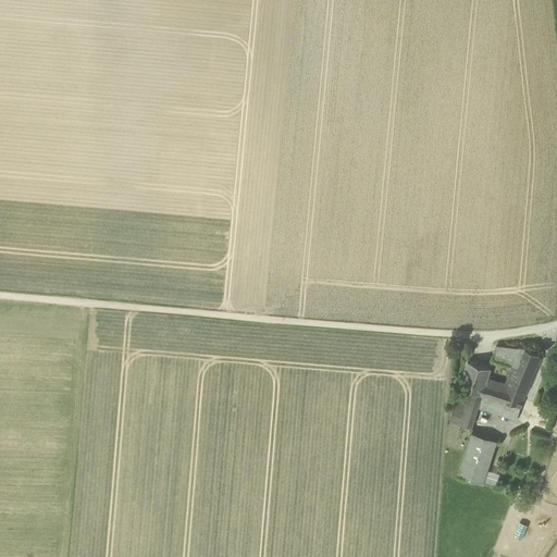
[(487,378),(482,394),(520,406),(542,355),(524,348),(496,345),(492,359),(512,364),(506,384),(487,378)]
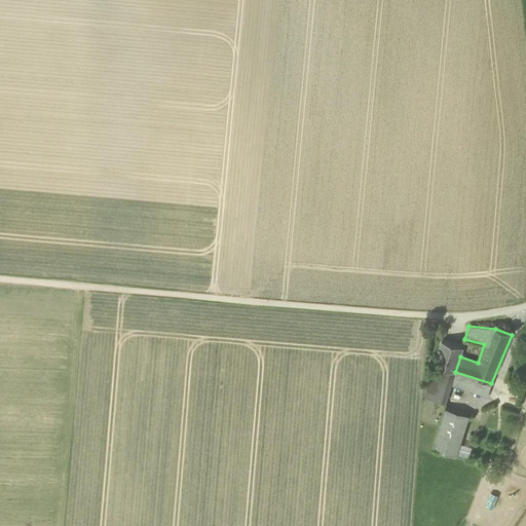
[(435,366),(455,372),(460,357),(463,347),(442,341),(435,366)]
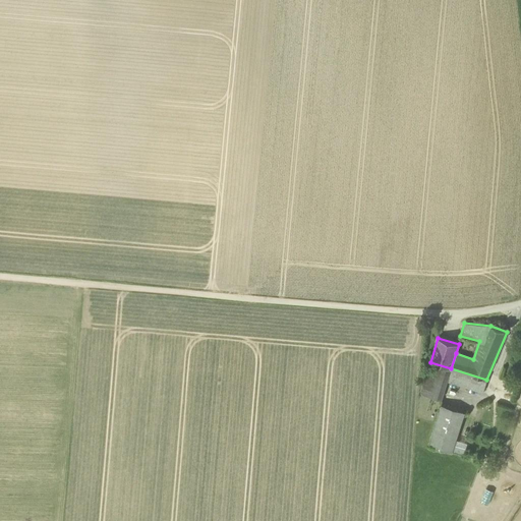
[(448,379),(451,368),(430,362),(421,392),(442,399),(442,398),(448,379)]
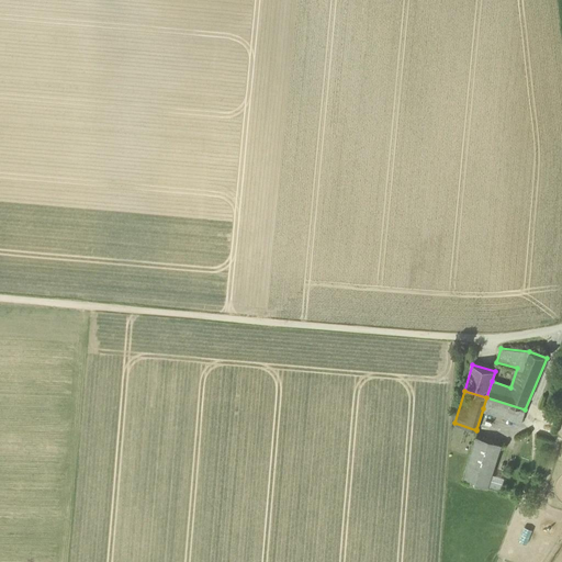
[(484,412),(521,423),(525,409),(486,397),(483,408),(484,412)]
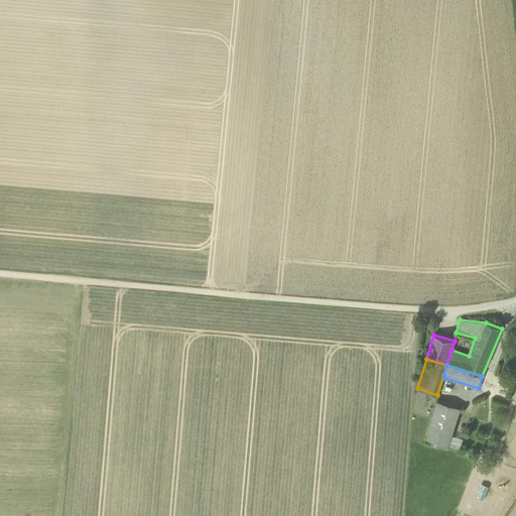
[(424,440),(447,447),(448,445),(452,435),(460,409),(436,402),(424,440)]
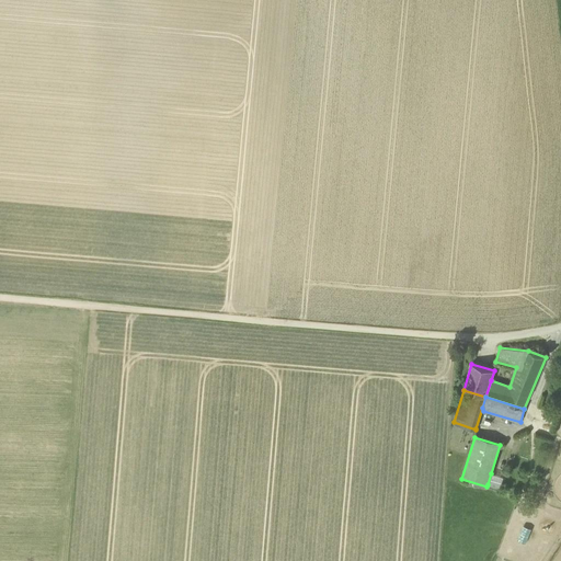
[(503,477),(491,473),(488,484),(500,489),(503,477)]
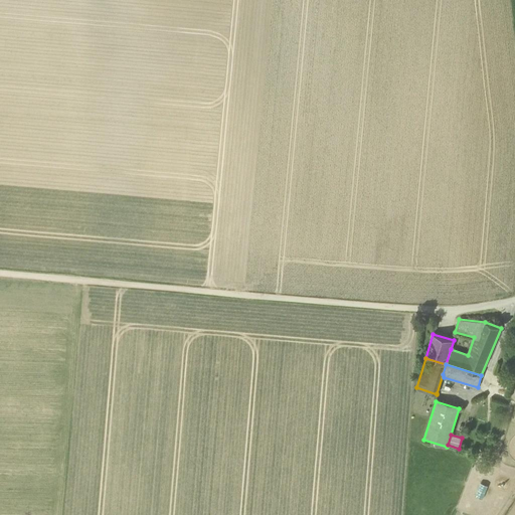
All buildings are outlined.
